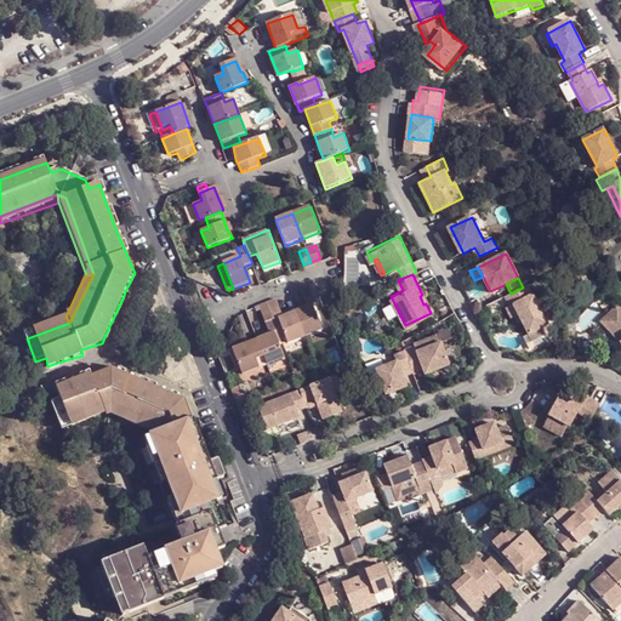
[(541,336),(551,331),(529,284),(506,296),(516,315),(519,313),(523,320),(529,332),(537,329),(541,336)]
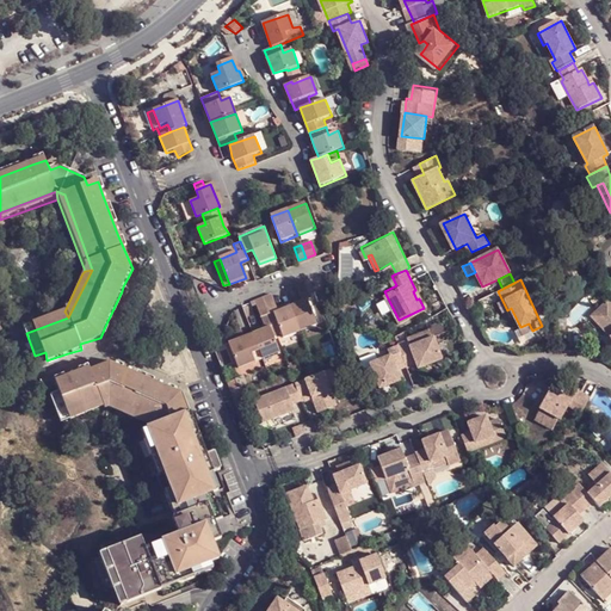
[(313,298),(306,281),(296,284),(303,301),(290,307),(301,332),(318,325),(308,301),(313,298)]
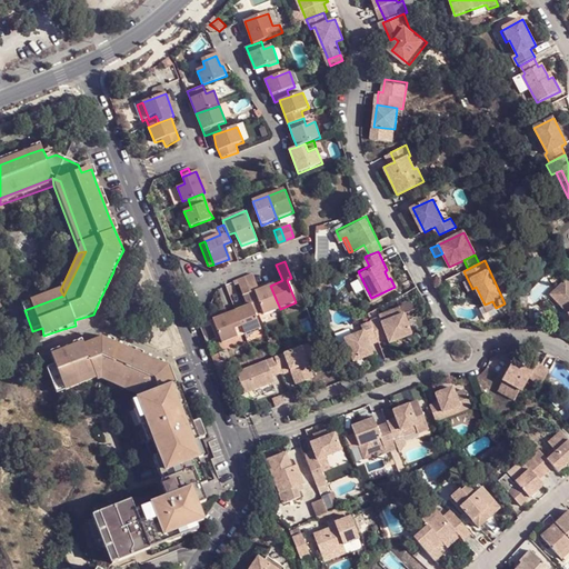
[(260,290),(252,273),(243,277),(249,288),(260,316),(263,313),(265,315),(280,309),(270,286),(260,290)]
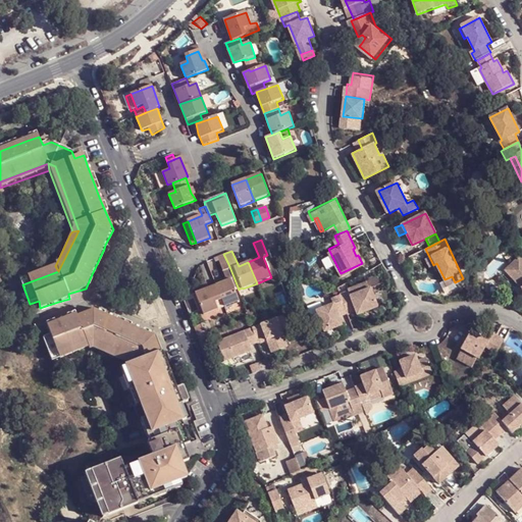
[(521,260),(519,257),(510,267),(521,279),(521,285),(521,286),(521,289),(521,260)]
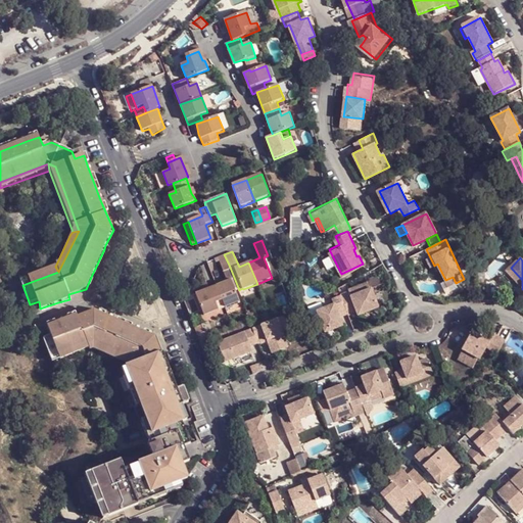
[(239,290),(229,265),(222,267),(228,281),(218,285),(223,299),(226,306),(240,301),(235,291),(239,290)]
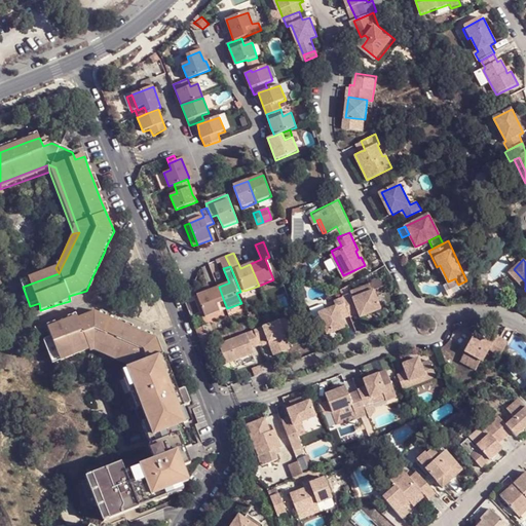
[(59,273),(55,268),(21,282),(23,287),(59,273)]
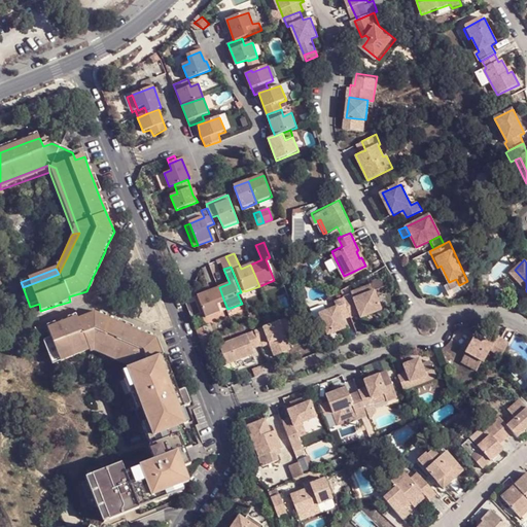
[(526,282),(515,270),(511,273),(526,289),(526,288),(526,282)]
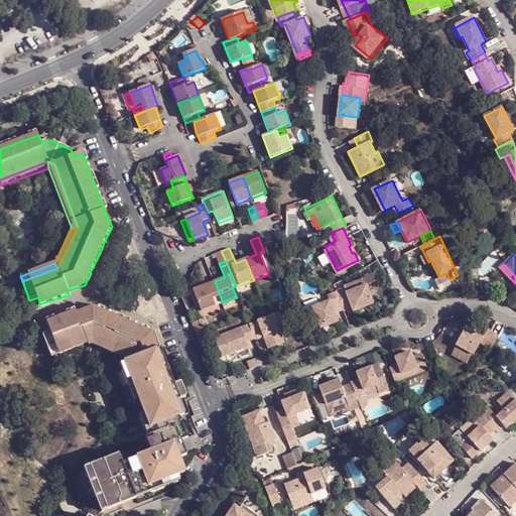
[(446,273),(439,276),(442,282),(449,279),(446,273)]
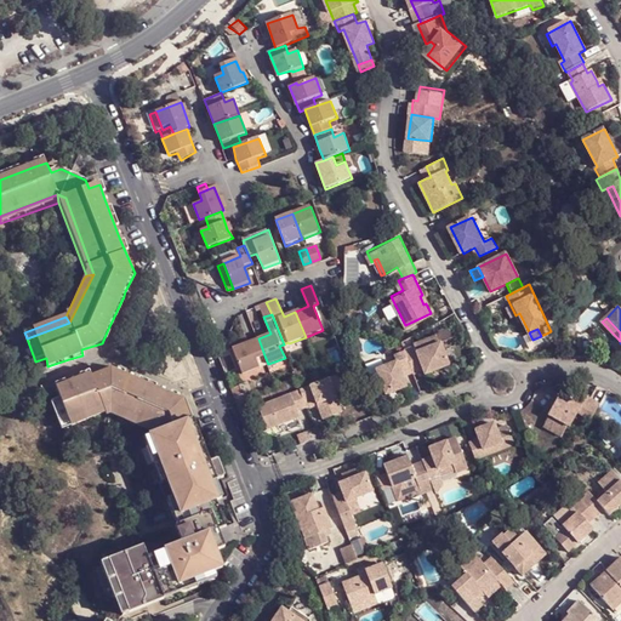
[(260,368),(256,359),(265,355),(258,339),(232,348),(243,375),(260,368)]
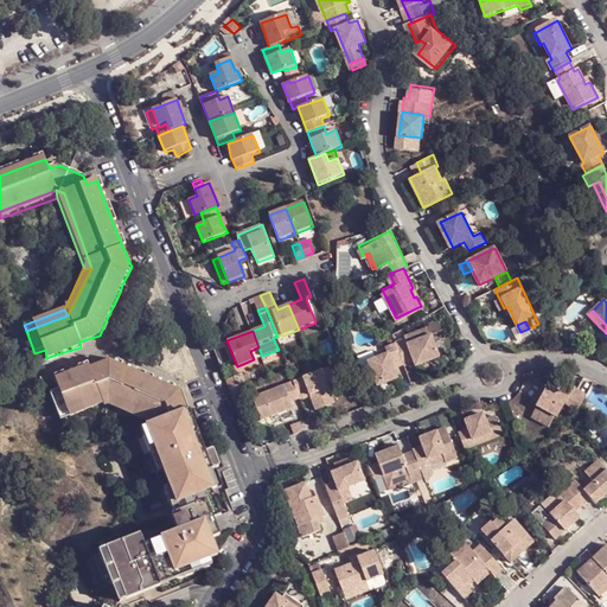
[(385,344),(388,350),(368,358),(378,383),(398,375),(394,362),(404,356),(407,360),(415,358),(417,363),(428,358),(440,353),(432,333),(409,343),(406,336),(385,344)]
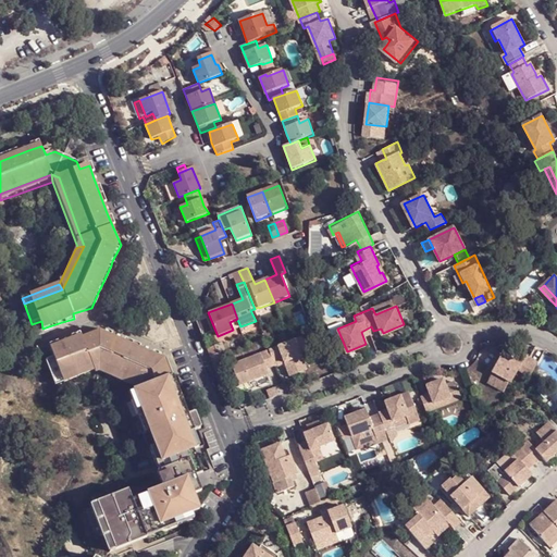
[(233,330),(240,326),(237,319),(230,322),(233,330)]
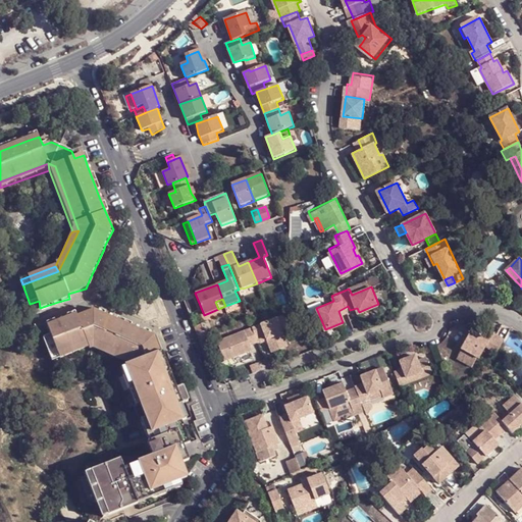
[(292,326),(285,312),(253,325),(259,340),(259,341),(268,336),(273,349),(285,344),(281,331),(292,326)]
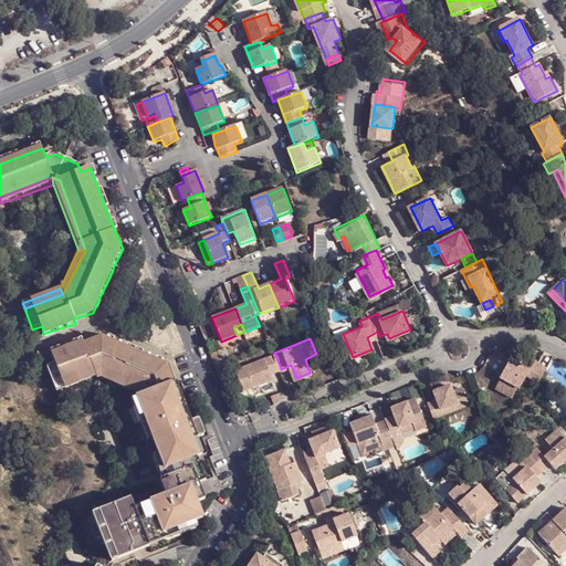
[(46,366),(54,386),(94,371),(95,375),(103,371),(142,388),(145,396),(173,385),(166,367),(152,362),(147,359),(122,348),(117,346),(103,339),(84,346),(83,343),(71,347),(66,349),(53,354),(56,363),(46,366)]
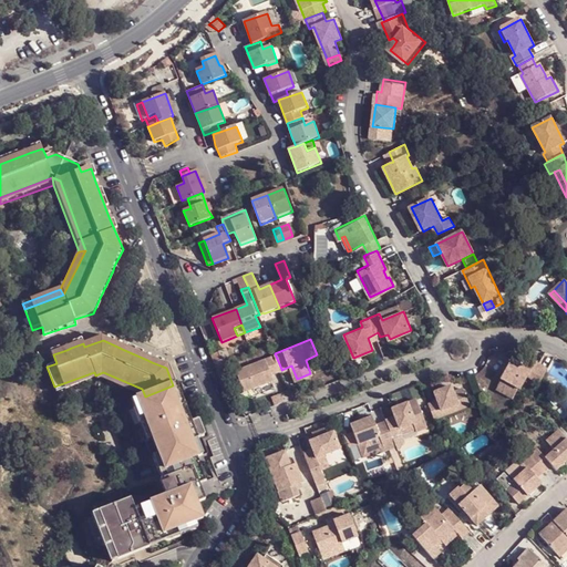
[(255,387),(275,379),(272,372),(281,369),(275,353),(236,369),(245,391),(255,387)]
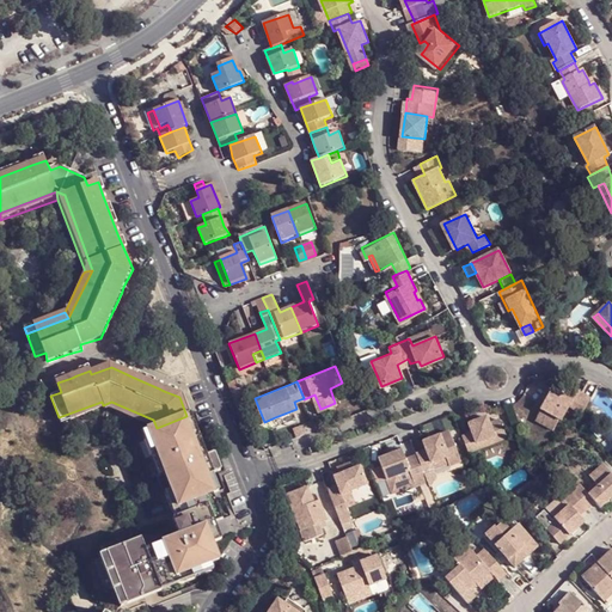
[(232,396),(232,397),(240,395),(237,385),(230,389),(232,396)]
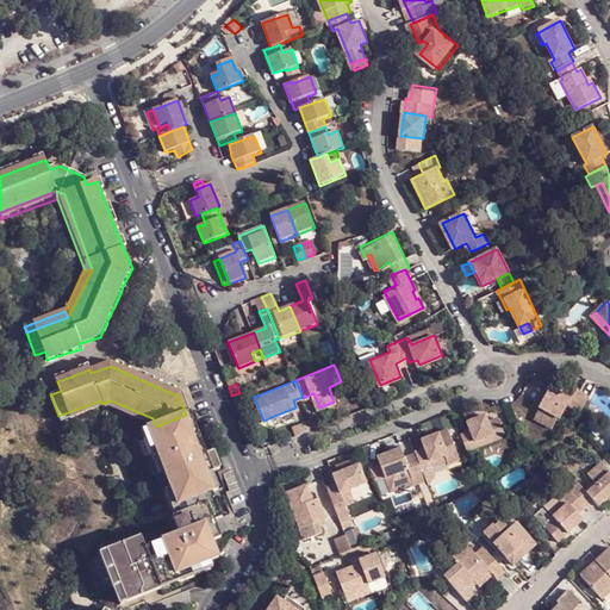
[(583,409),(591,393),(578,386),(573,394),(552,384),(542,404),(562,415),(570,402),(583,409)]
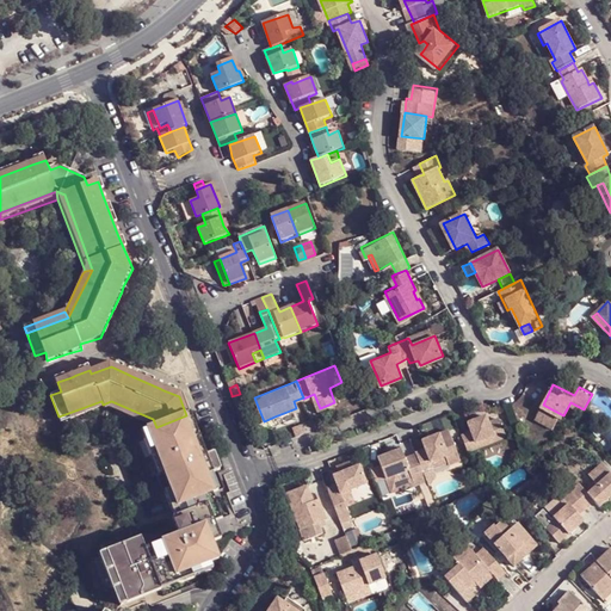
[(102,401),(59,417),(60,423),(103,406),(103,405),(102,401)]
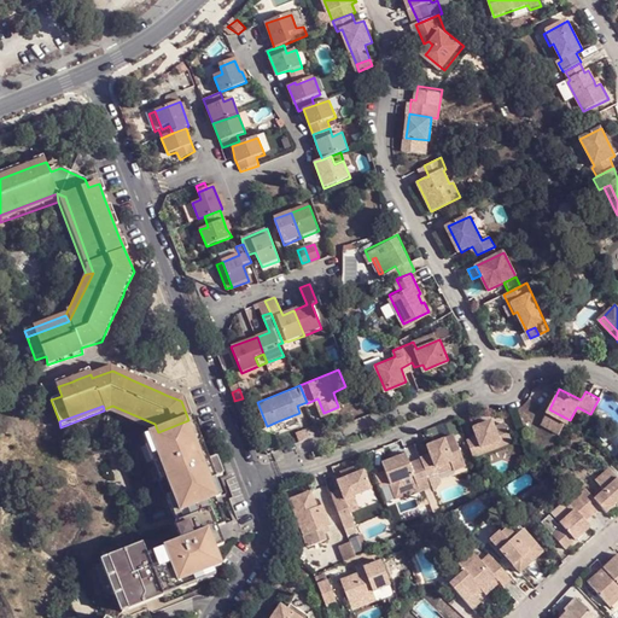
[(104,409),(104,410),(105,413),(112,413),(149,427),(151,433),(158,432),(155,424),(112,406),(104,409)]
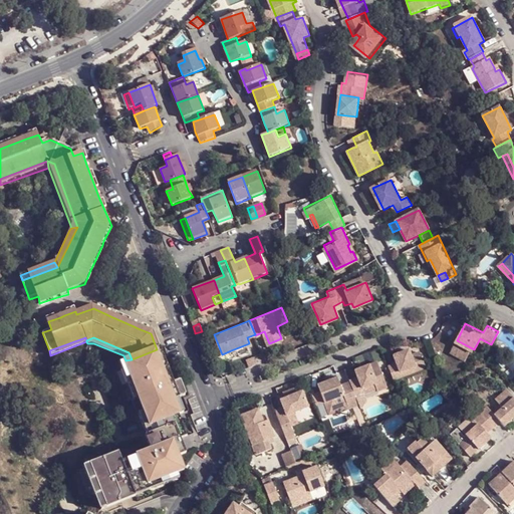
[(249,343),(231,350),(234,358),(252,351),(249,343)]
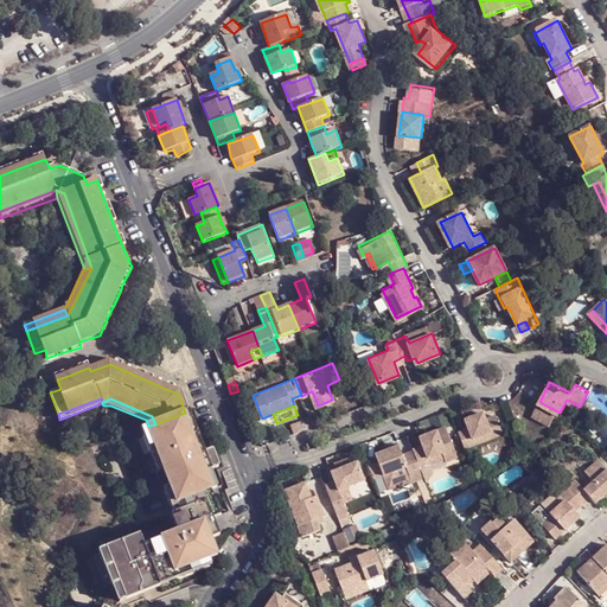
[(205,453),(190,411),(185,413),(189,421),(186,422),(199,455),(205,453)]
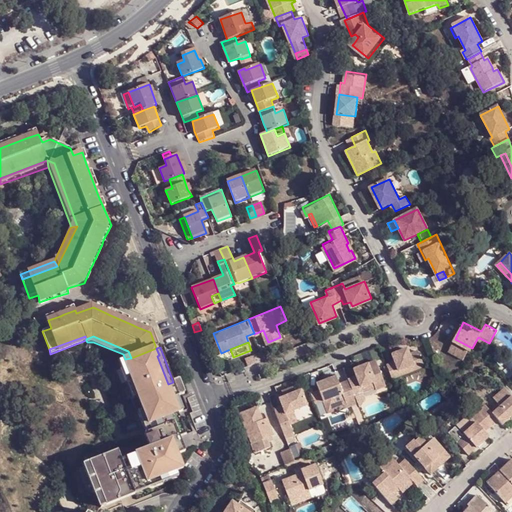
[(387,364),(392,377),(401,373),(399,369),(422,359),(417,348),(409,352),(406,347),(392,353),(395,361),(387,364)]
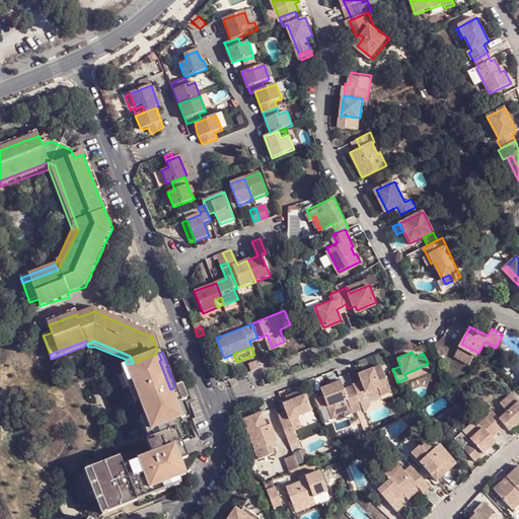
[(90,468),(107,513),(137,502),(137,501),(135,496),(178,478),(186,475),(180,461),(188,458),(181,444),(176,429),(183,427),(180,420),(175,404),(179,402),(181,402),(175,387),(170,389),(159,361),(161,360),(158,353),(133,363),(127,364),(124,365),(152,438),(147,441),(149,446),(90,468)]
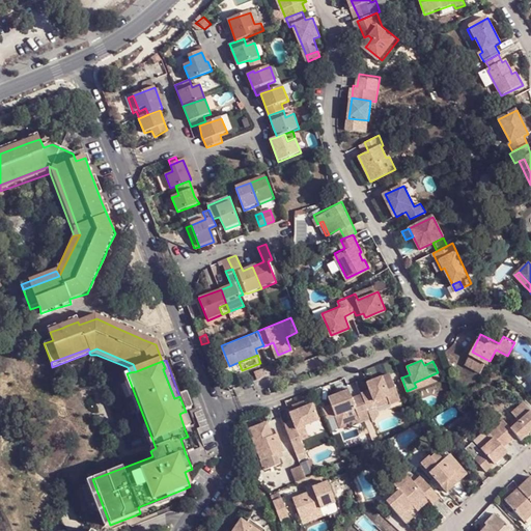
[(362,394),(368,408),(376,404),(373,398),(386,394),(389,401),(399,398),(389,371),(366,382),(369,389),(361,392),(362,394)]
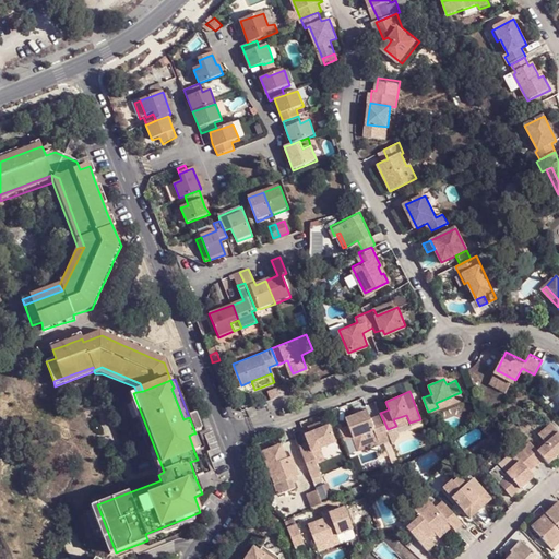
[(438,407),(463,397),(461,392),(436,403),(438,407)]
